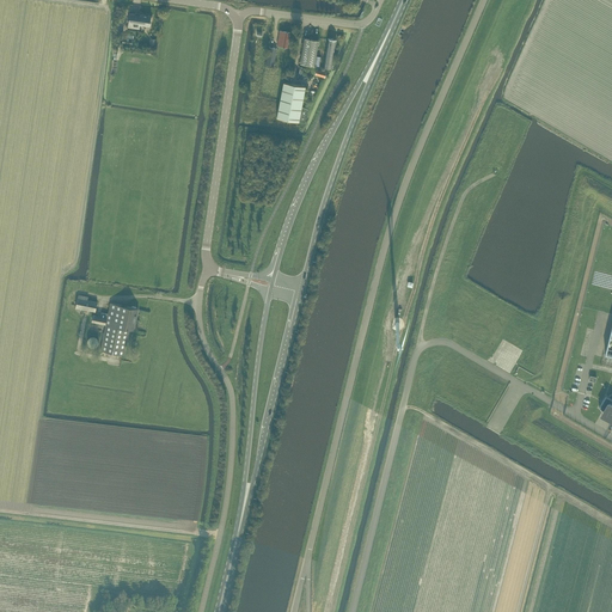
[(129,12),(128,28),(140,29),(140,25),(151,26),(152,16),(129,12)]
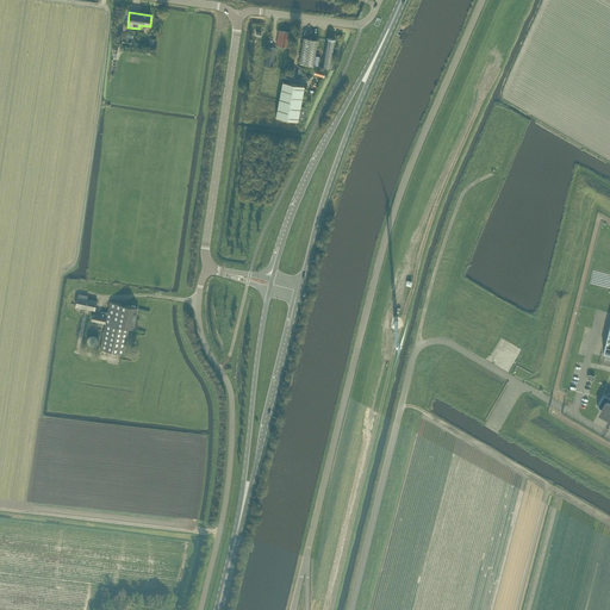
[(279,30),(277,45),(287,47),(290,32),(279,30)]
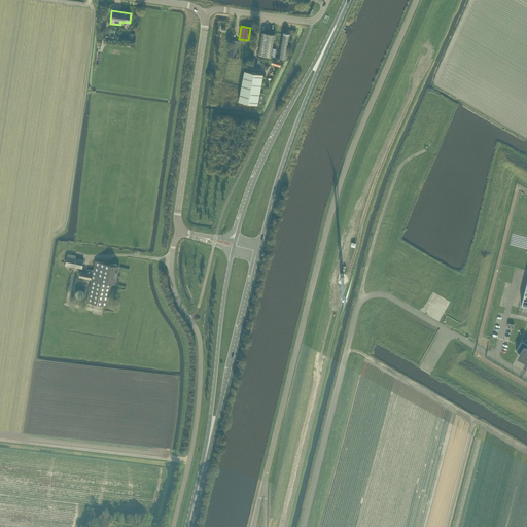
[(262,33),(258,55),(264,56),(275,58),(276,49),(272,48),(275,35),(262,33)]
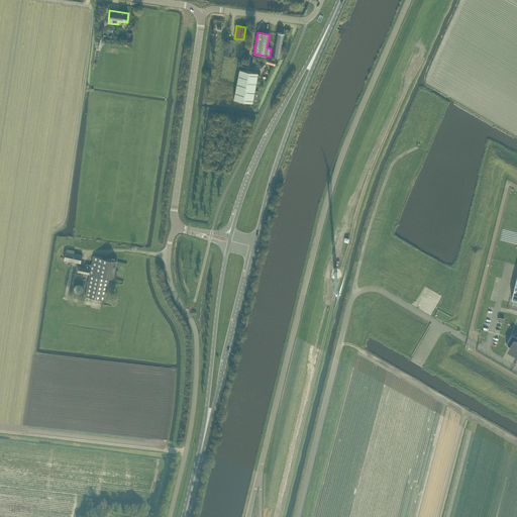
[(277,32),(273,57),(281,58),(285,34),(277,32)]
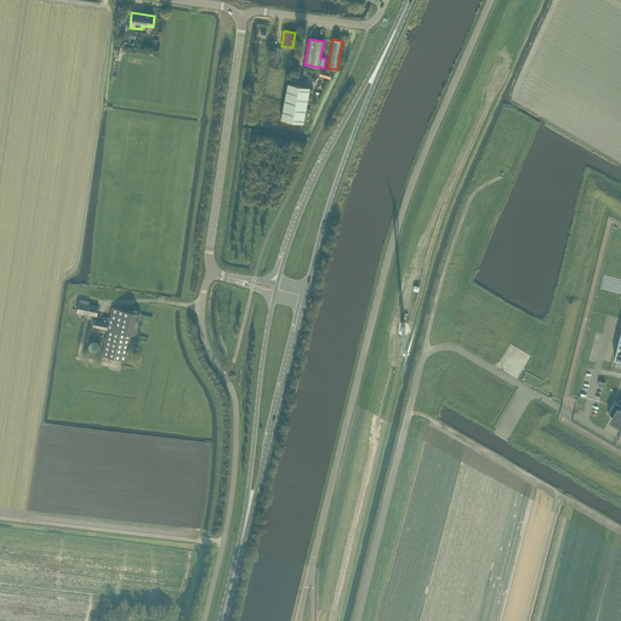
[(273,47),(269,66),(278,67),(281,49),(273,47)]
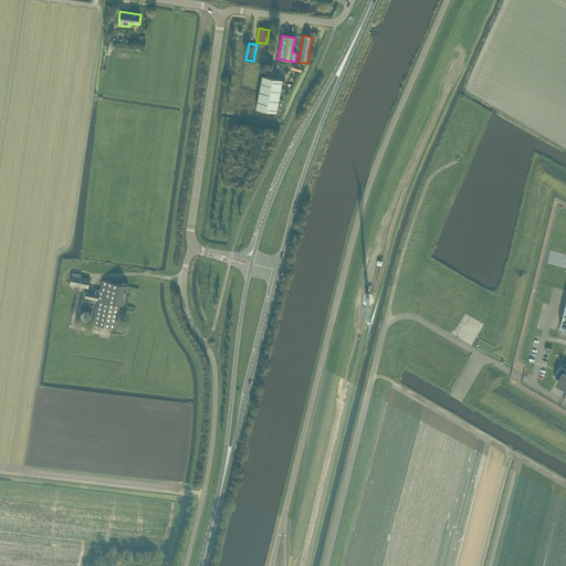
[(263,75),(257,107),(282,113),(285,100),(279,98),(283,80),(263,75)]
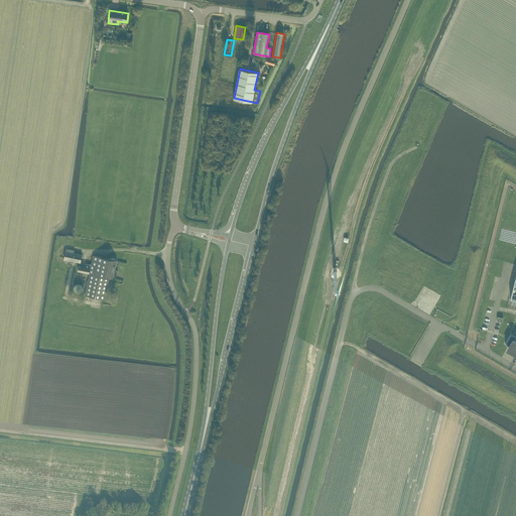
[(67,248),(63,259),(81,263),(82,254),(74,253),(75,250),(67,248)]
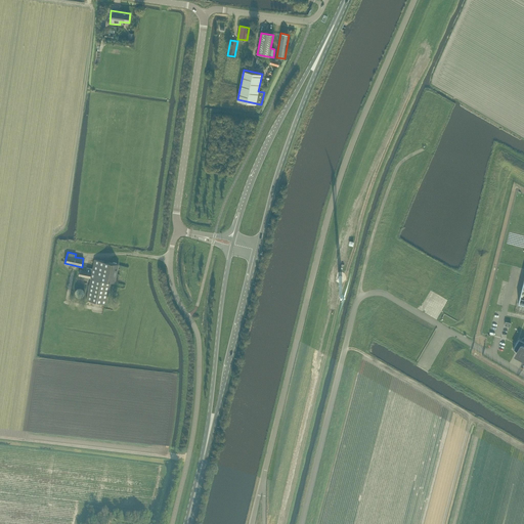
[(79,275),(90,277),(88,286),(86,300),(106,304),(112,281),(115,282),(119,264),(94,259),(92,268),(87,267),(86,270),(80,269),(79,275)]
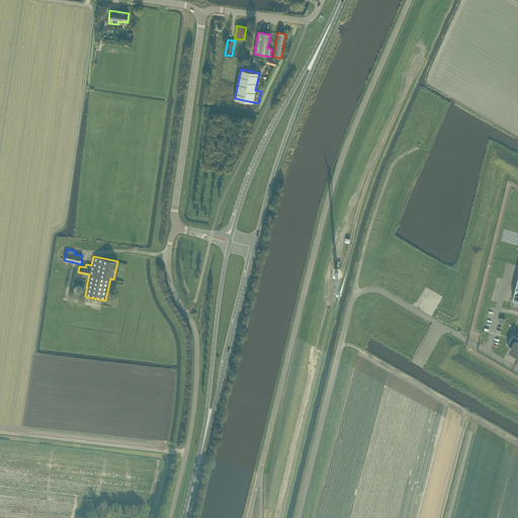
[(84,289),(84,288),(83,287),(83,286),(82,285),(81,285),(80,284),(79,284),(78,284),(77,284),(76,285),(75,285),(75,286),(74,287),(74,288),(74,289),(74,290),(75,291),(75,292),(76,293),(77,293),(78,294),(79,294),(80,294),(81,293),(82,292),(83,291),(84,290),(84,289)]
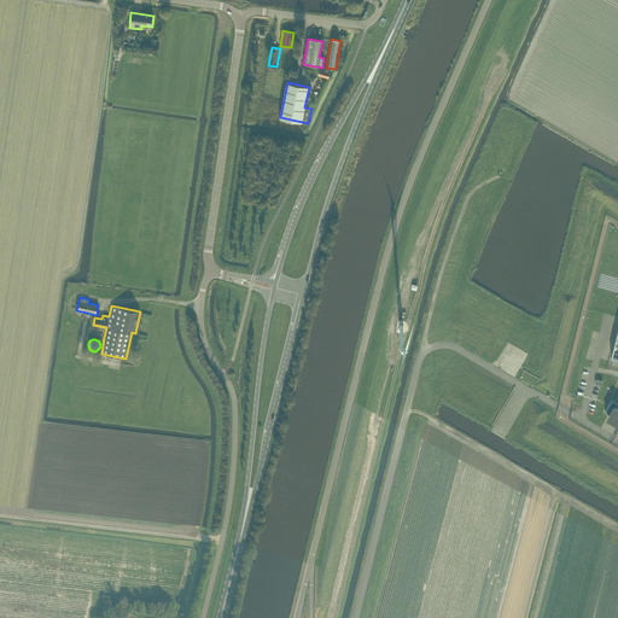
[(605,412),(608,413),(605,419),(617,425),(617,407),(617,404),(617,403),(612,400),(605,412)]
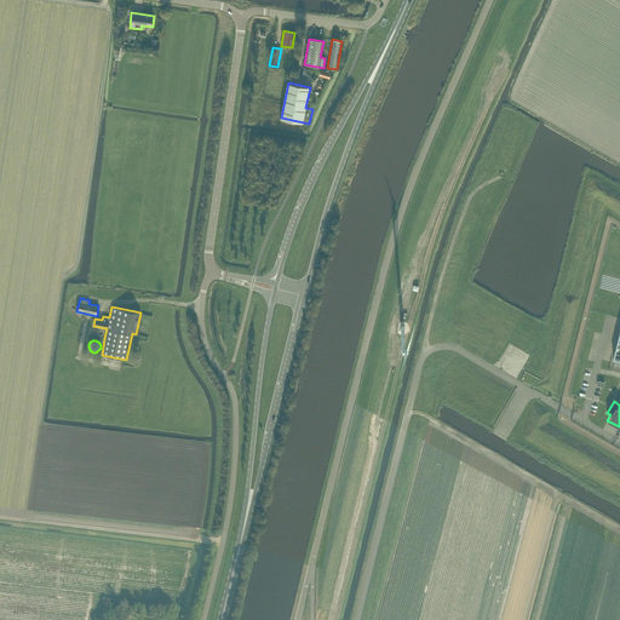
All buildings are outlined.
